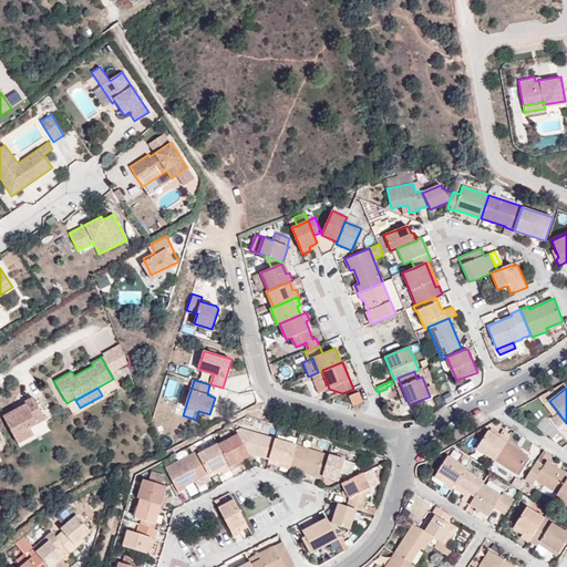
[(363,401),(359,392),(349,395),(352,405),(363,401)]
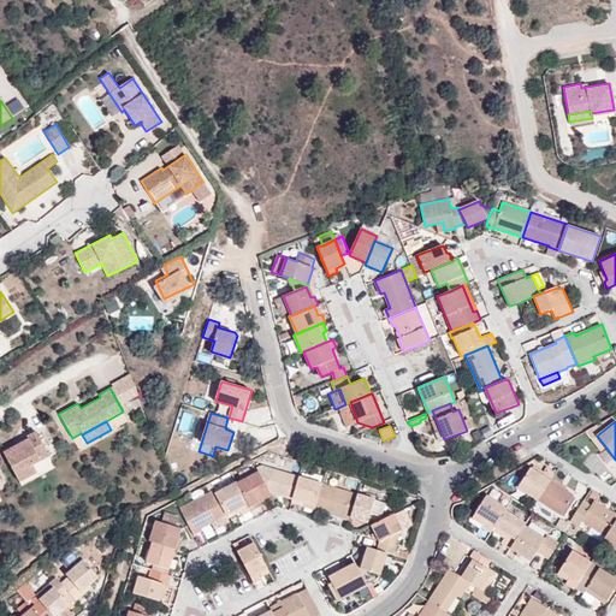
[(28,438),(29,440),(19,445),(22,448),(16,451),(15,448),(4,454),(19,483),(37,473),(33,465),(49,456),(36,433),(28,438)]
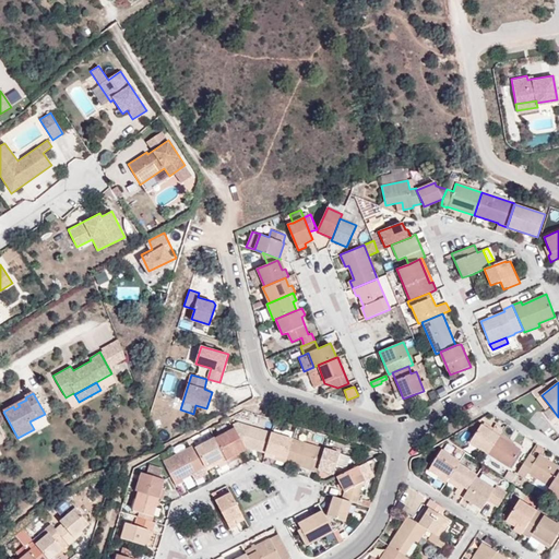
[(550,406),(542,395),(537,399),(545,409),(550,406)]
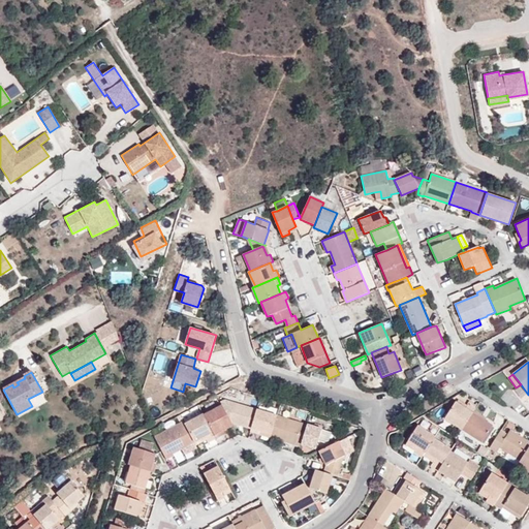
[(459,399),(457,403),(466,408),(468,404),(459,399)]
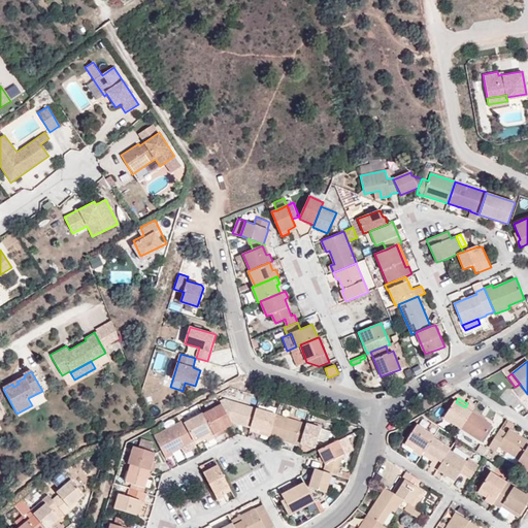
[(474,409),(475,408),(467,403),(465,407),(456,402),(455,401),(444,419),(462,429),(473,413),(474,409)]
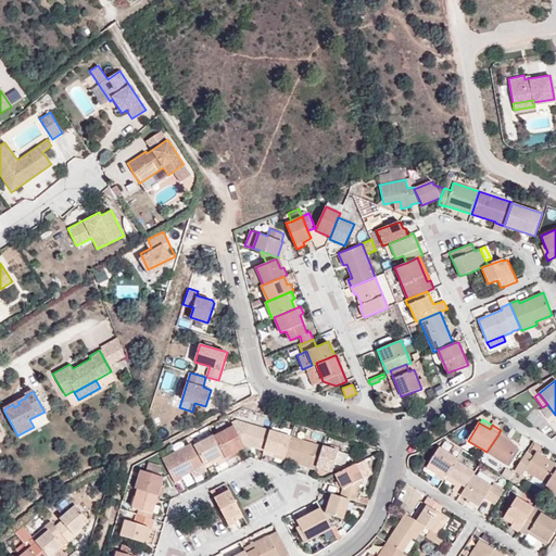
[(244,444),(264,451),(270,430),(245,424),(241,439),(244,444)]
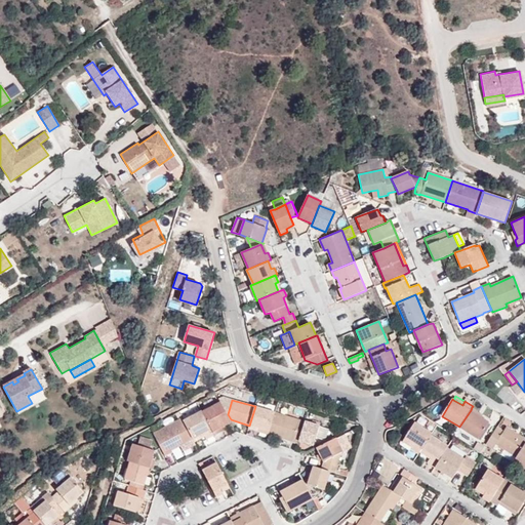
[(202,411),(214,435),(224,430),(221,428),(226,426),(232,422),(231,419),(228,414),(221,402),(202,411)]
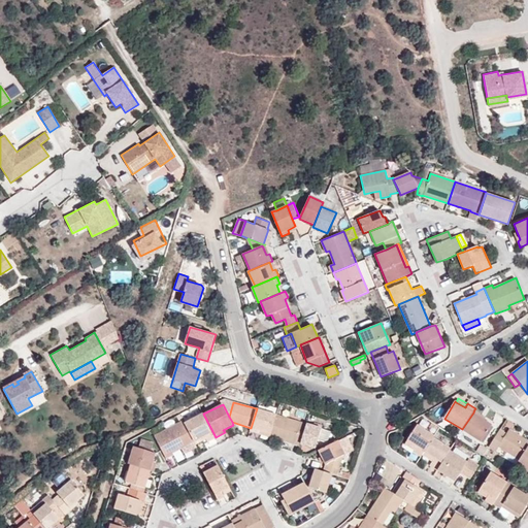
[(257,408),(251,428),(270,434),(276,415),(257,408)]
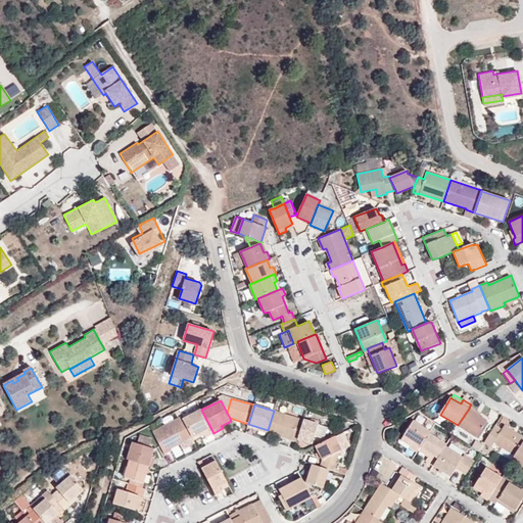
[(469,409),(479,416),(481,413),(470,406),(469,409)]
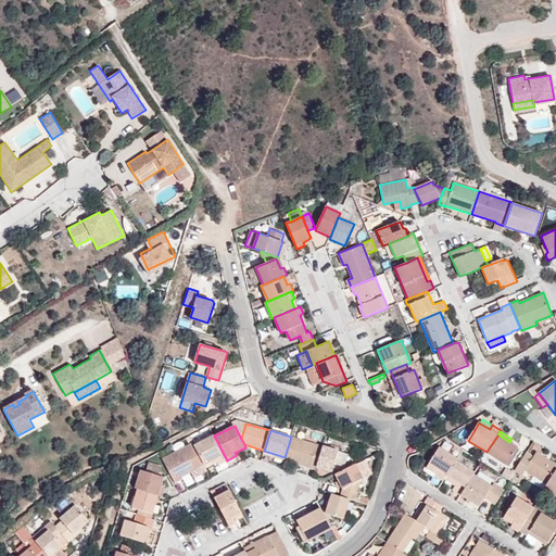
[(498,434),(487,452),(507,466),(518,447),(509,442),(498,434)]
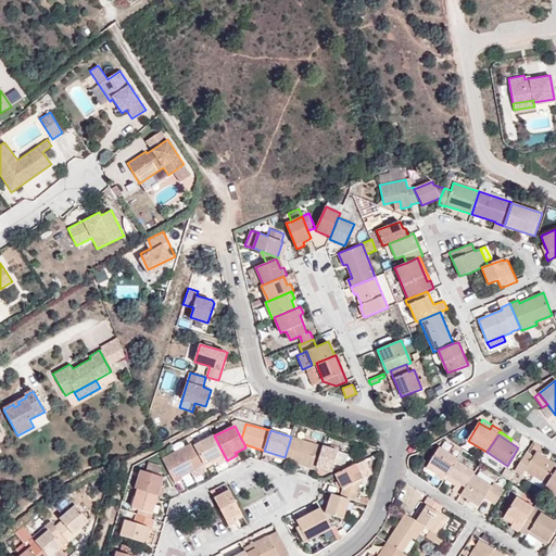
[(219,466),(227,460),(214,436),(194,445),(204,465),(215,459),(217,463),(219,466)]
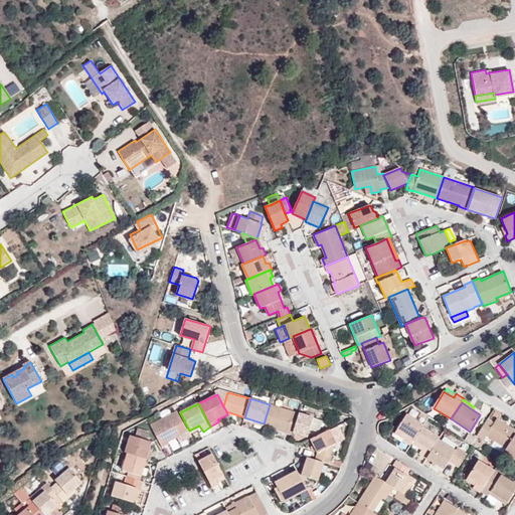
[(264,423),(264,424),(272,427),(273,425),(288,431),(287,433),(293,434),(293,433),(299,413),(270,404),(264,423)]
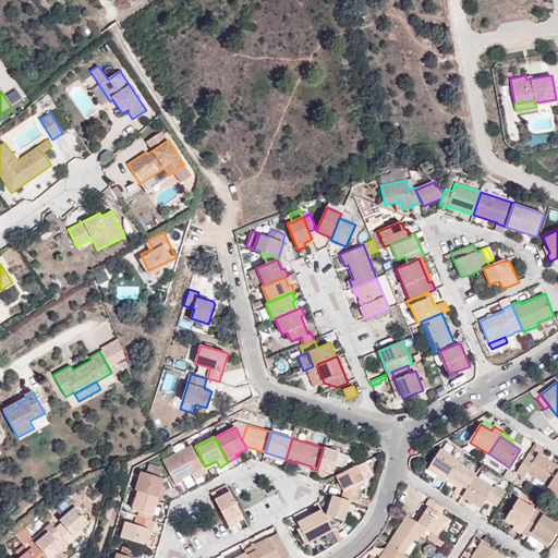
[(195,478),(208,472),(207,470),(205,466),(195,447),(194,445),(164,461),(176,484),(184,481),(183,477),(191,473),(195,478)]
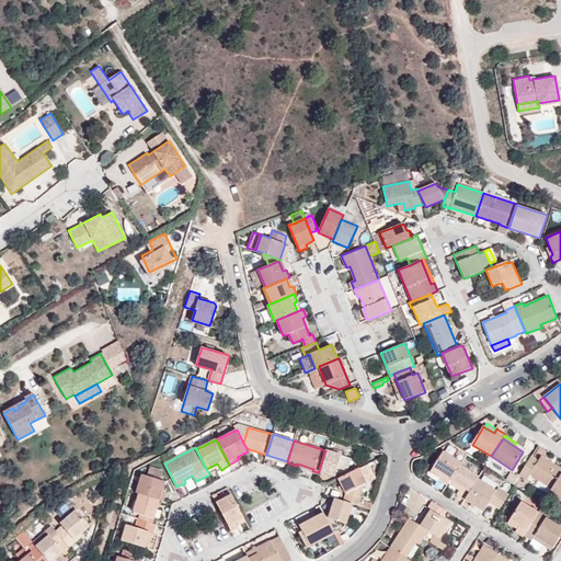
[(342,455),(325,449),(325,450),(319,471),(335,477),(342,455)]
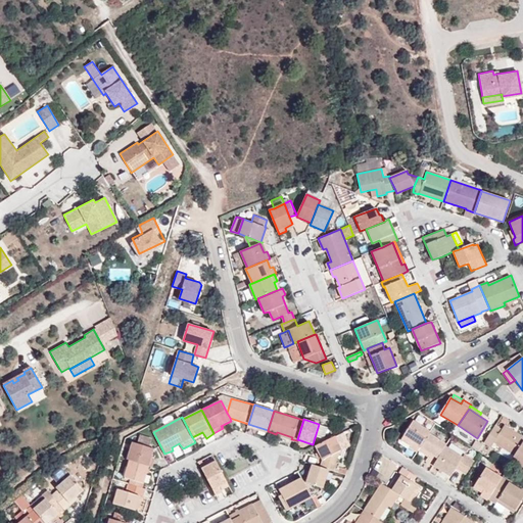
[(410,447),(418,453),(419,452),(422,447),(430,434),(431,432),(413,421),(403,435),(414,442),(411,446),(410,447)]
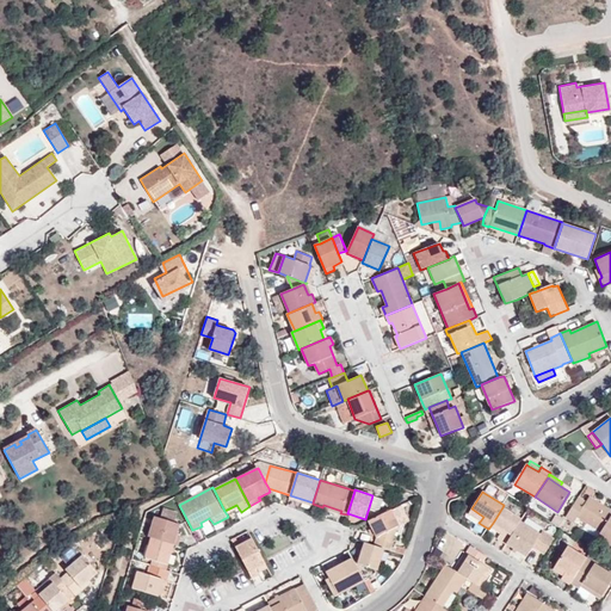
[(381,510),(384,497),(374,494),(370,507),(381,510)]
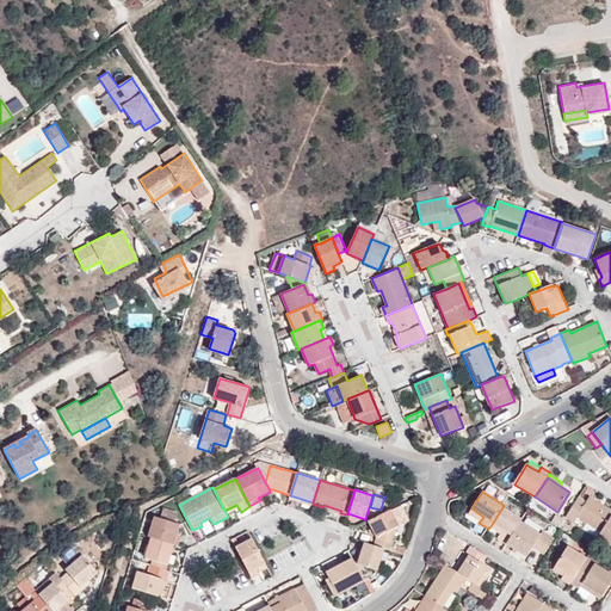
[(610,518),(610,516),(610,510),(590,497),(586,501),(579,498),(566,518),(574,523),(578,517),(587,523),(584,528),(598,537),(610,518)]
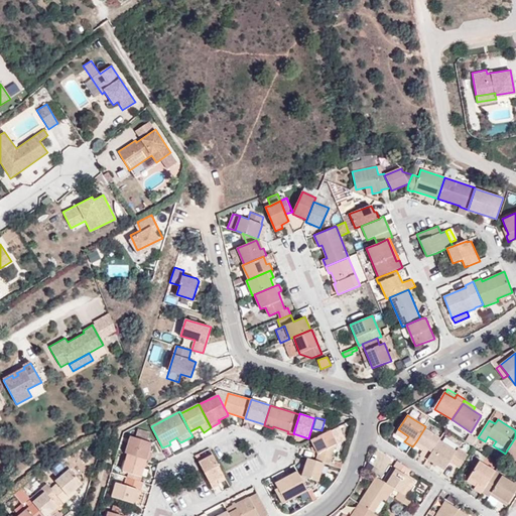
[(191,434),(202,429),(200,426),(189,431),(191,434)]
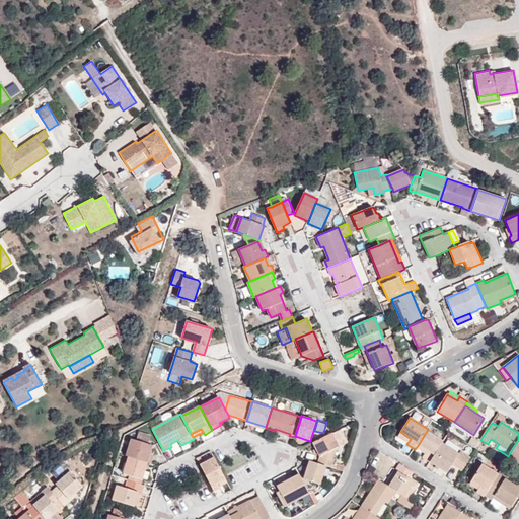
[(423,457),(431,462),(442,444),(444,442),(427,431),(419,444),(427,450),(425,453),(423,457)]
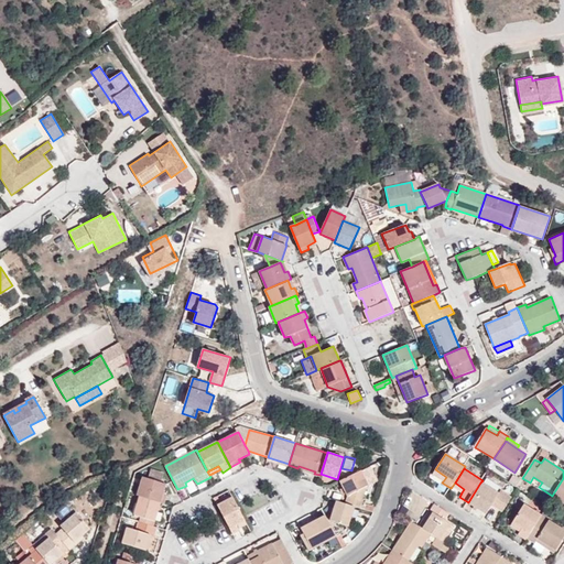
[(361,469),(339,480),(347,496),(346,503),(355,506),(360,508),(364,495),(361,488),(368,485),(361,469)]
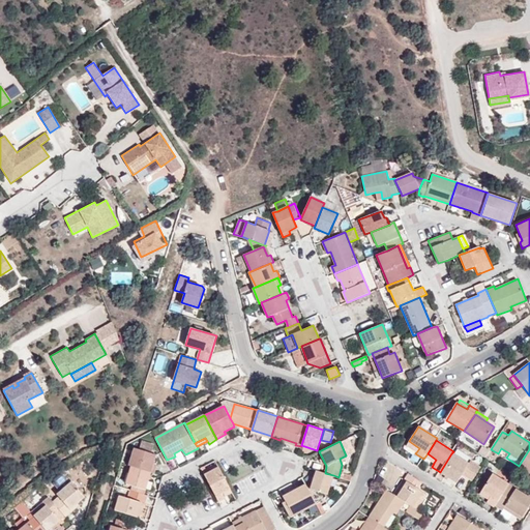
[(406,446),(416,452),(419,448),(409,441),(406,446)]
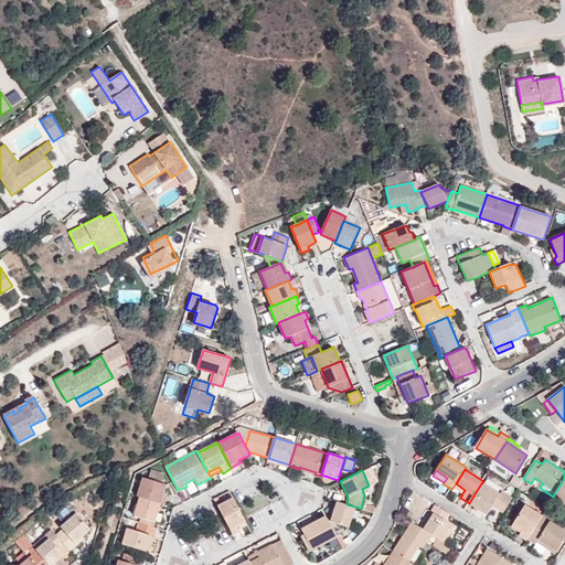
[(144,477),(138,497),(140,497),(161,503),(166,504),(168,496),(163,494),(167,484),(144,477)]
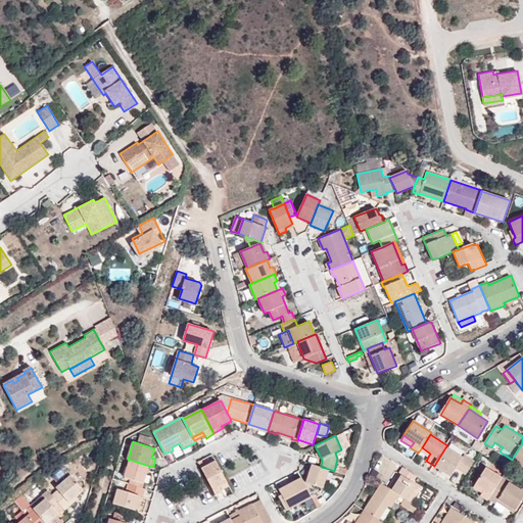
[(475,441),(472,446),(477,450),(481,444),(475,441)]
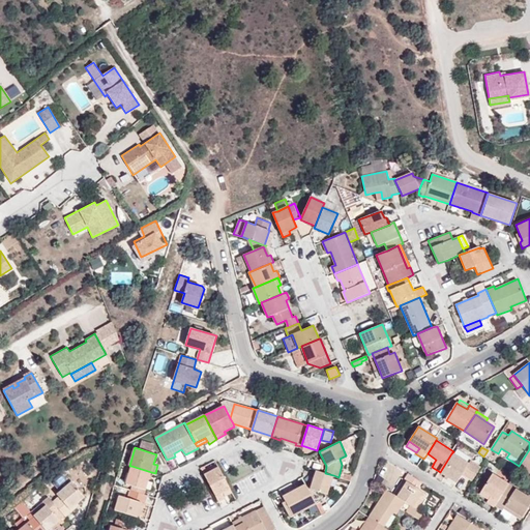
[(529,473),(529,450),(529,449),(519,466),(529,473)]
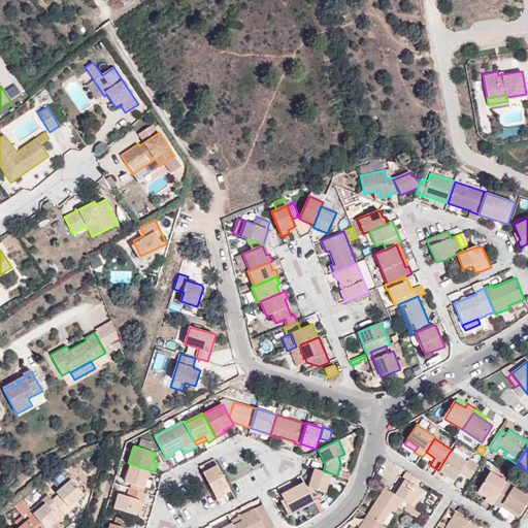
[(423,456),(432,461),(434,458),(426,452),(423,456)]
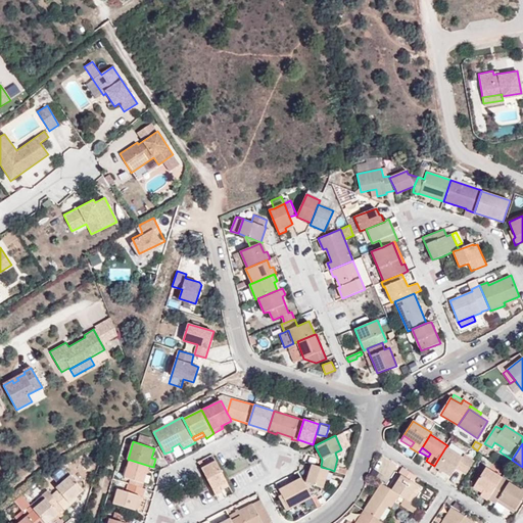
[(463,458),(445,447),(434,466),(450,477),(456,469),(466,475),(475,461),(465,455),(463,458)]
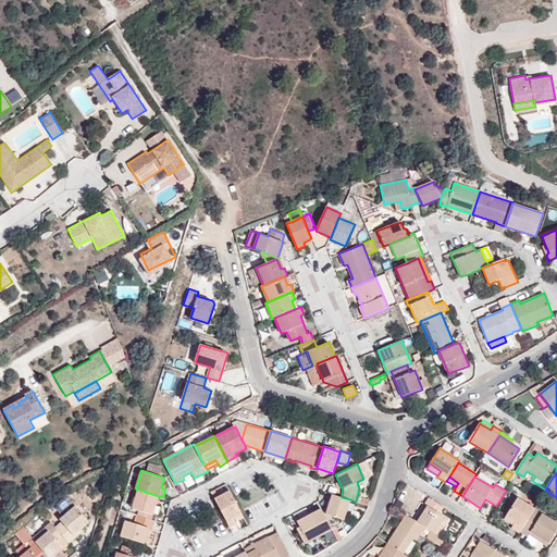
[(159,496),(138,490),(133,508),(139,510),(138,515),(152,519),(155,510),(156,510),(157,506),(156,506),(159,496)]
